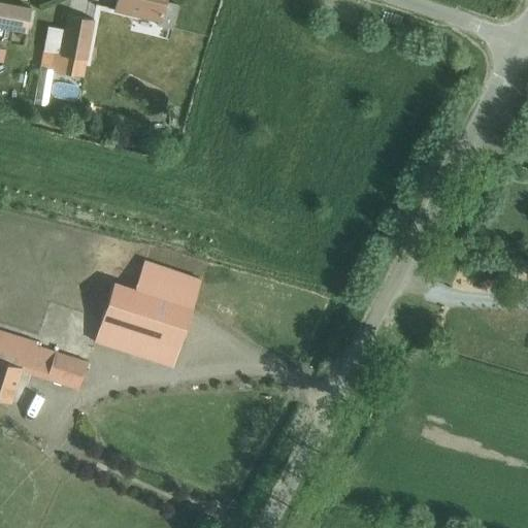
[(114,0),(112,9),(157,20),(156,25),(170,28),(176,3),(163,0),(114,0)]
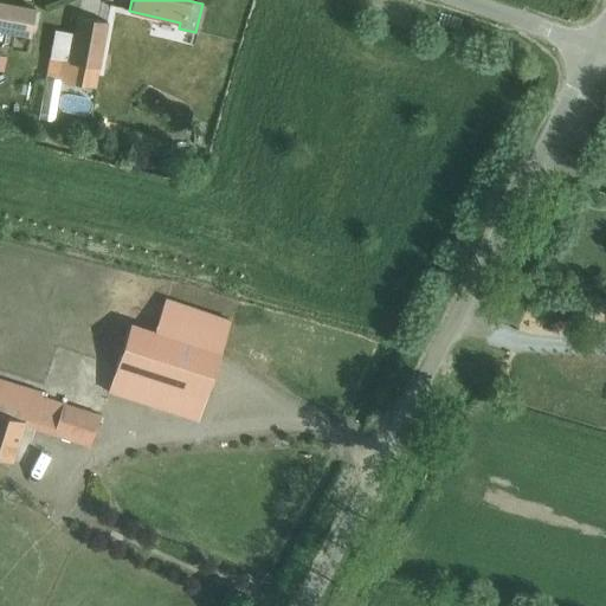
[(0,31),(28,37),(34,8),(0,1),(0,31)]
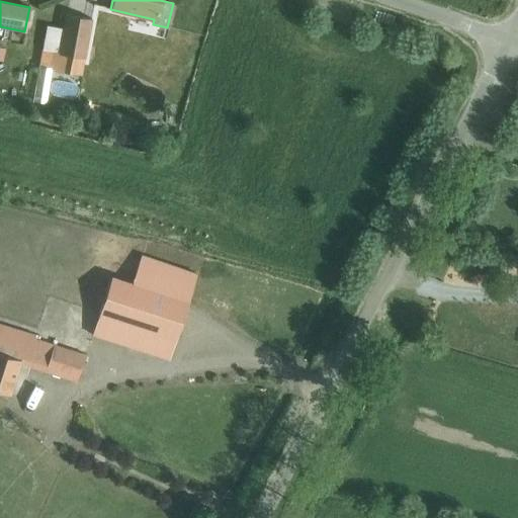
[(41,51),(38,66),(52,68),(81,73),(83,58),(91,18),(65,14),(62,29),(46,26),(41,51)]
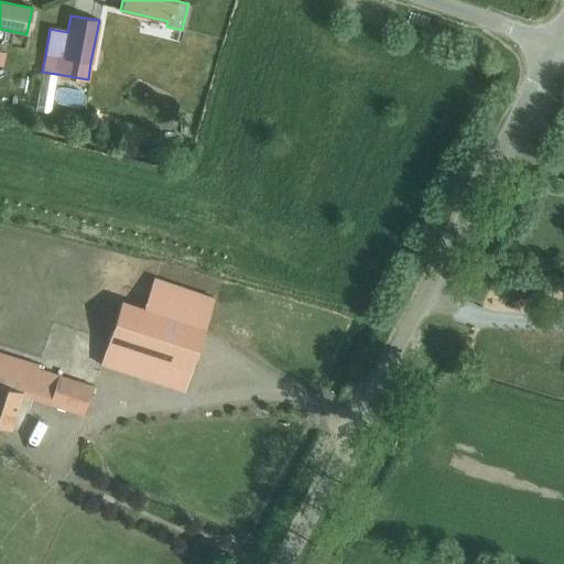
[(42,72),(35,110),(49,112),(56,74),(42,72)]
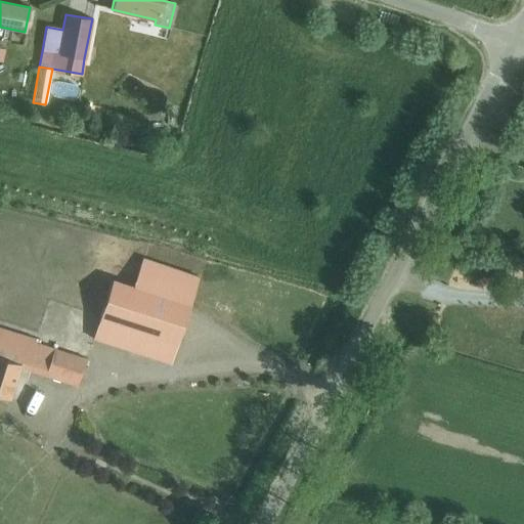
[(100,318),(92,341),(170,366),(178,344),(100,318)]
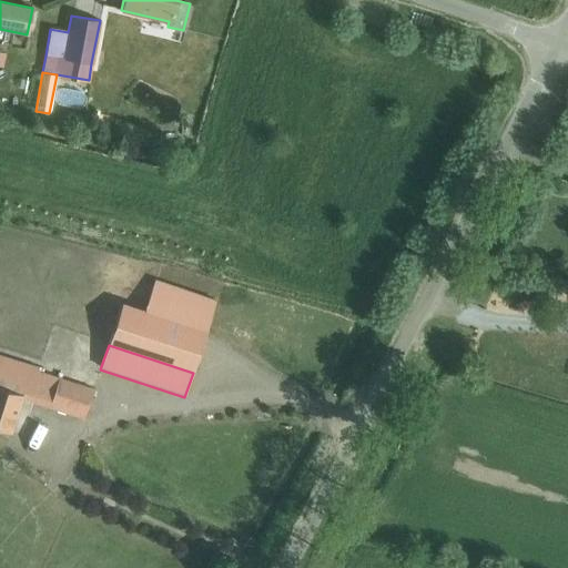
[(59,379),(37,373),(38,368),(0,356),(0,429),(9,433),(20,397),(50,406),(83,418),(93,392),(59,379)]
